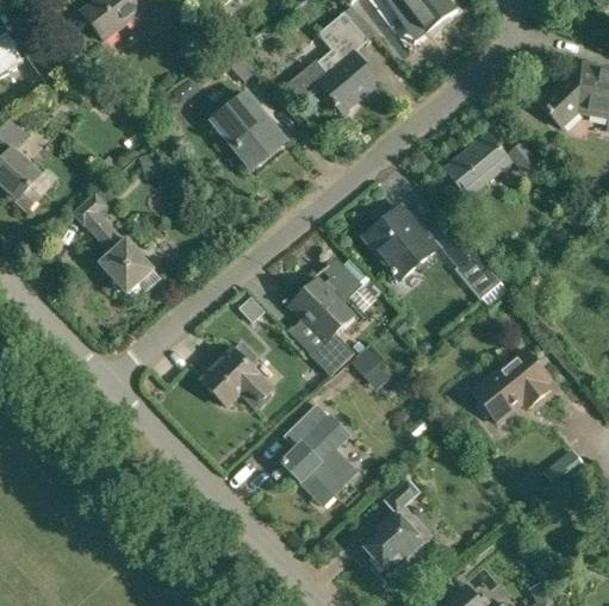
[(93,0),(80,11),(103,39),(153,0),(155,4),(153,6),(165,22),(184,7),(178,0),(93,0)]
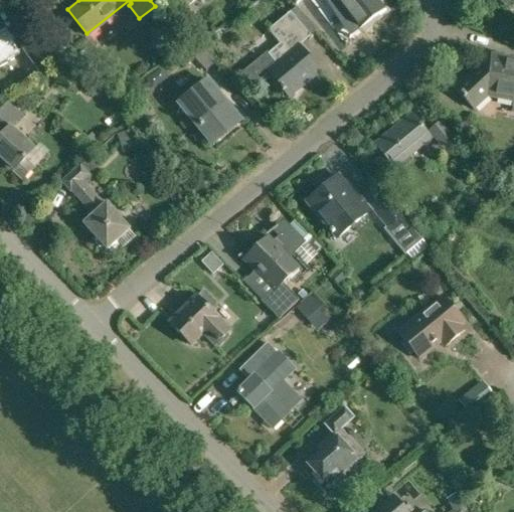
[(336,0),(343,8),(332,16),(346,34),(357,26),(383,7),(377,0),(336,0)]
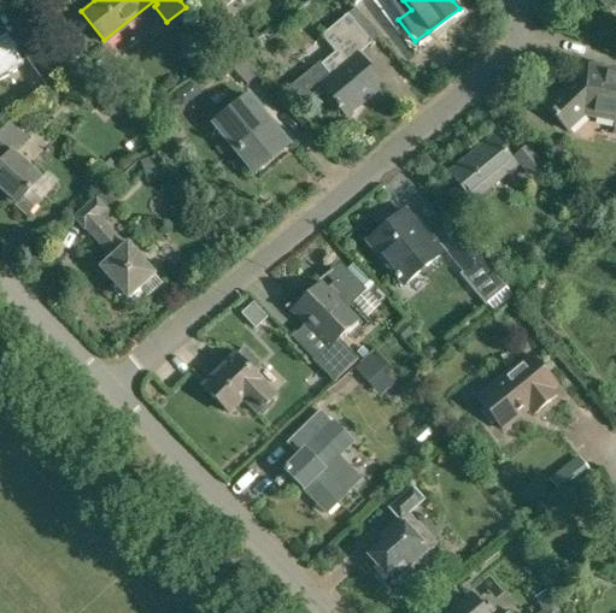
[(318,82),(345,115),(382,84),(356,53),(370,41),(346,12),(321,34),(334,51),(320,62),(329,74),(318,82)]
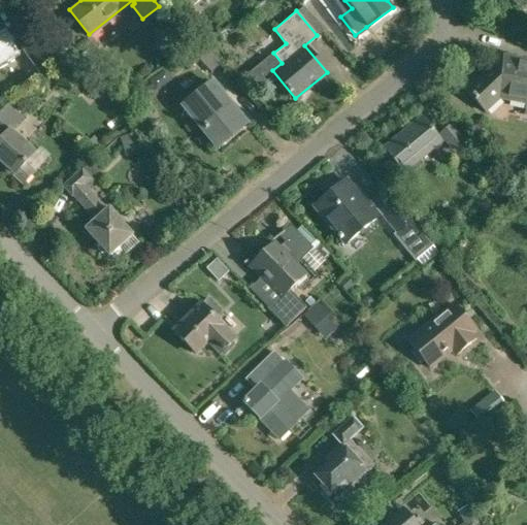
[(0,64),(19,55),(5,30),(0,33),(0,64)]
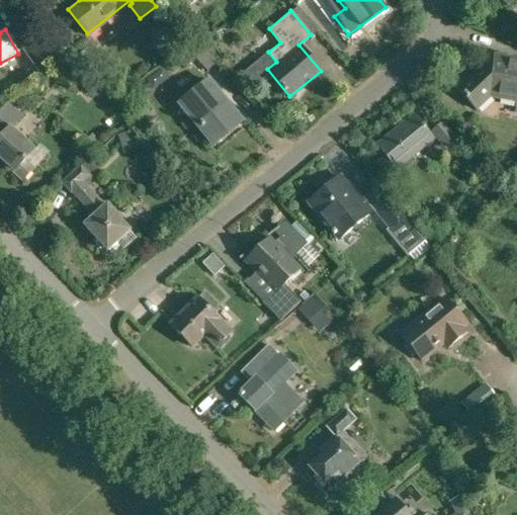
[(20,47),(38,70),(50,61),(32,37),(20,47)]
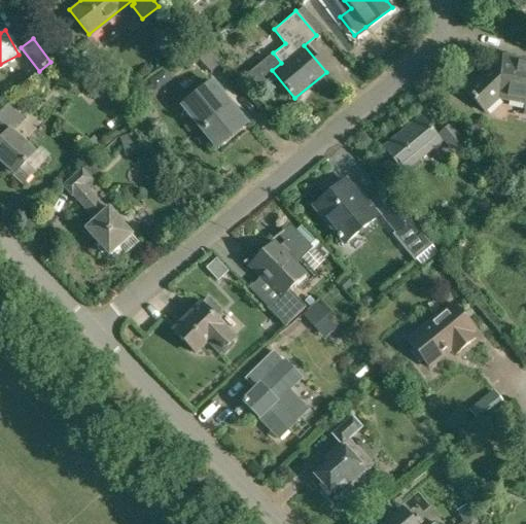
[(198,58),(210,71),(220,61),(201,39),(190,49),(188,46),(177,55),(188,67),(198,58)]
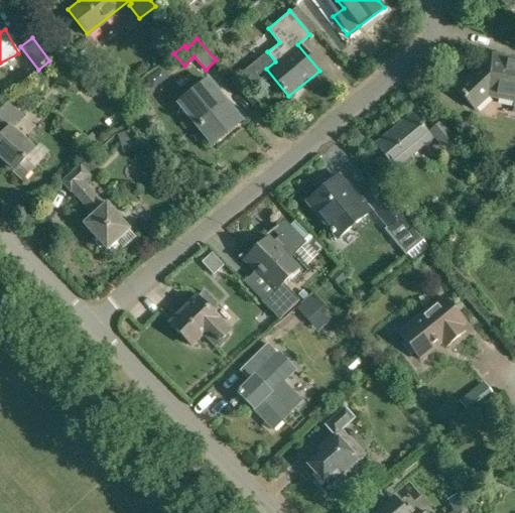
[(510,111),(514,111),(514,56),(491,52),(454,87),(474,108),(487,95),(513,101),(510,111)]
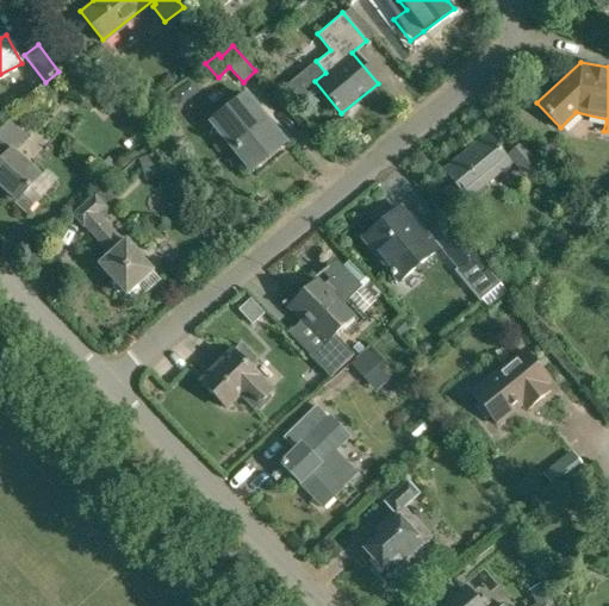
[(211,120),(252,169),(280,144),(252,110),(255,107),(244,93),(211,120)]
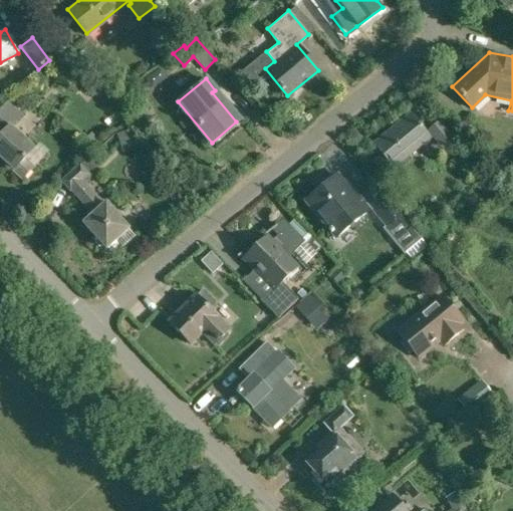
[(0,157),(13,169),(21,176),(30,167),(22,159),(33,147),(9,125),(20,112),(7,100),(0,107),(0,133),(1,135),(0,135),(0,157)]
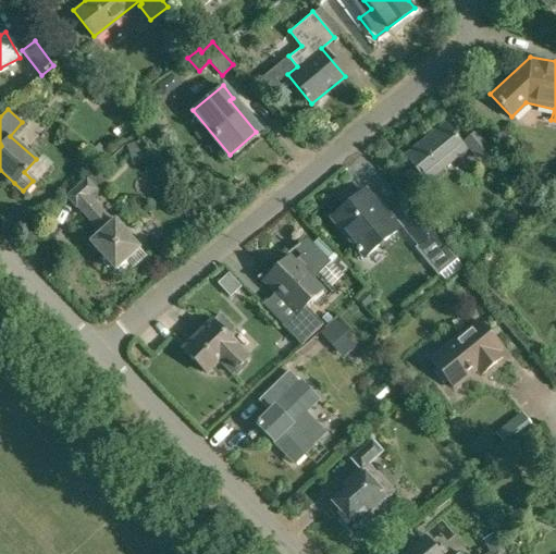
[(405,174),(416,187),(465,147),(443,122),(404,155),(414,167),(405,174)]
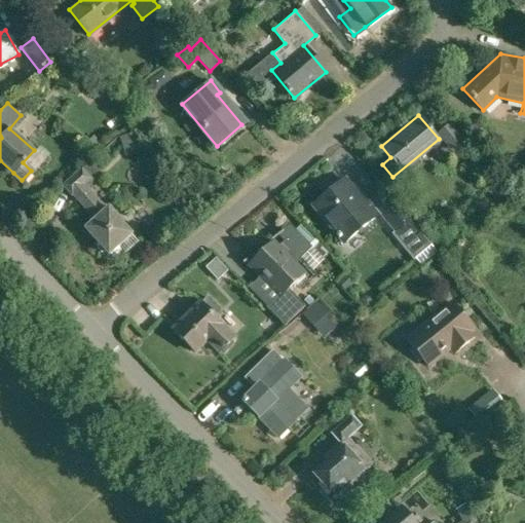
[(436,132),(454,154),(467,144),(448,121),(436,132)]
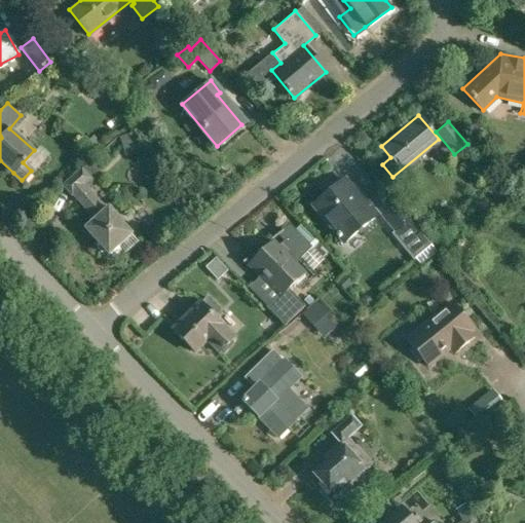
[(99,139),(92,133),(87,138),(94,145),(99,139)]
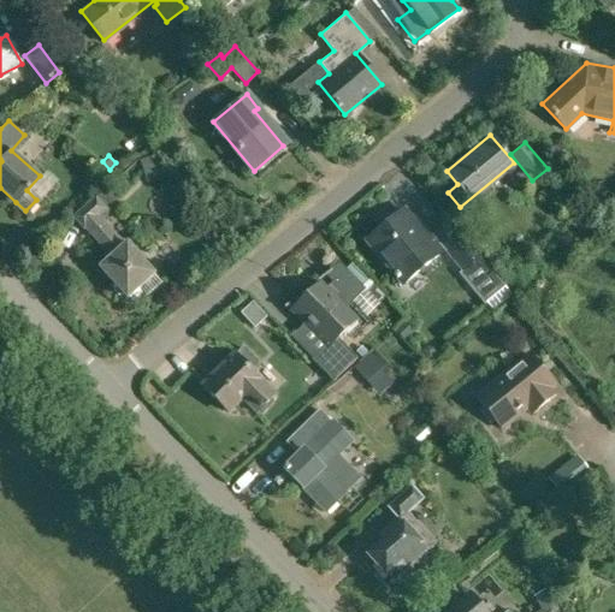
[(99,266),(126,296),(153,272),(126,242),(124,244),(96,214),(105,207),(94,195),(74,214),(84,226),(111,255),(99,266)]
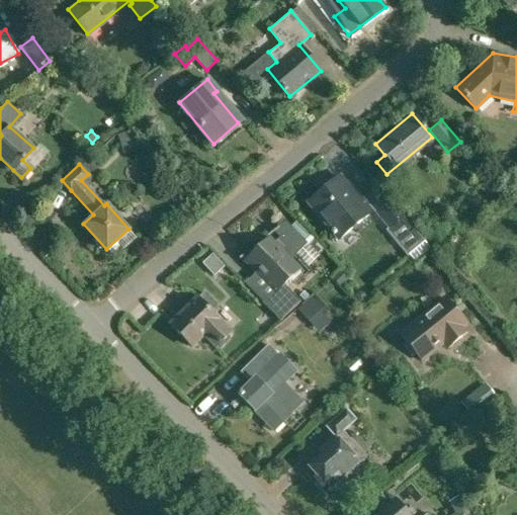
[(408,252),(414,259),(429,246),(423,239),(424,239),(403,213),(378,184),(359,199),(339,175),(308,201),(338,237),(377,204),(393,223),(386,227),(408,252)]
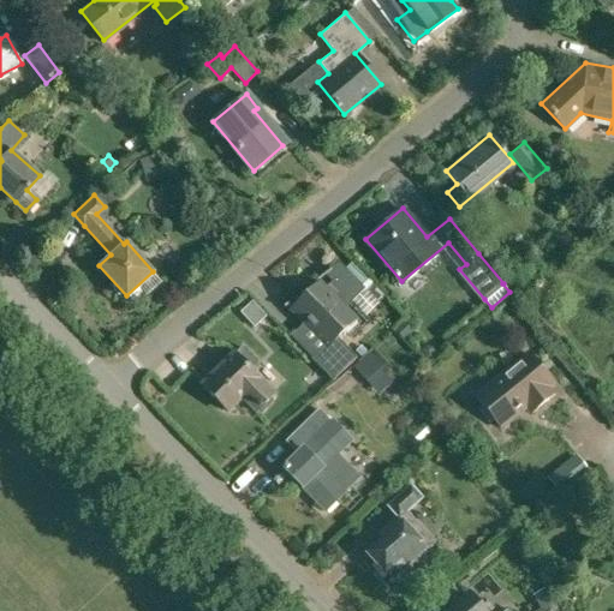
[(567,217),(579,232),(588,225),(577,210),(567,217)]
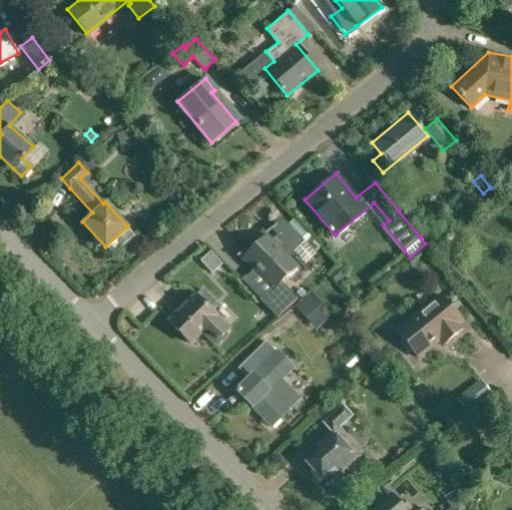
[(174,203),(181,202),(184,196),(182,190),(177,187),(170,188),(167,194),(169,200),(174,203)]
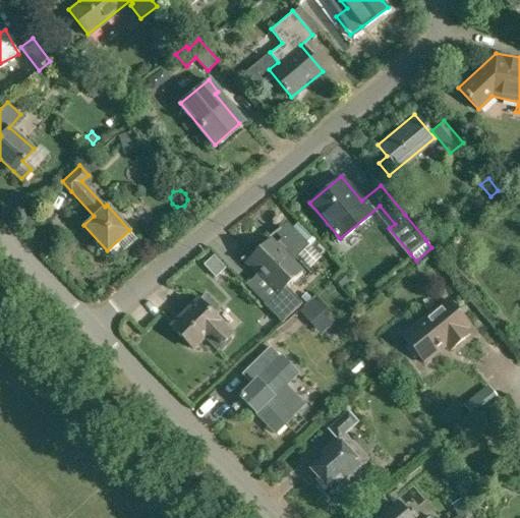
[(300,300),(285,285),(284,284),(300,269),(289,256),(304,242),(284,222),(276,230),(282,236),(276,242),(269,235),(243,256),(276,289),(265,301),(282,319),(300,300)]
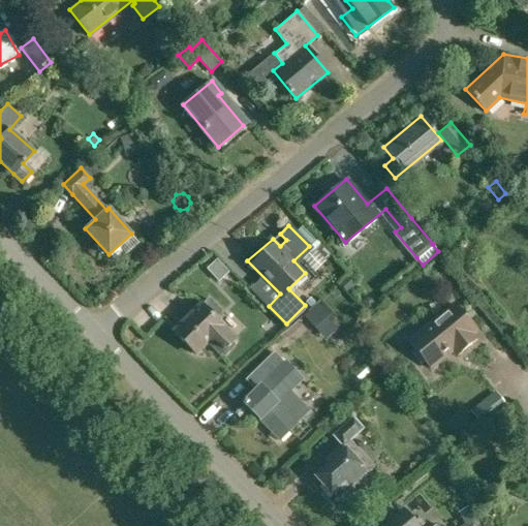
[(215,260),(206,269),(217,281),(226,272),(215,260)]
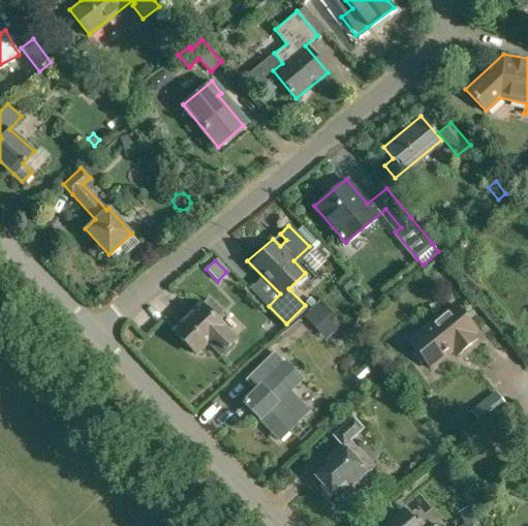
[(346,275),(339,282),(345,289),(353,283),(346,275)]
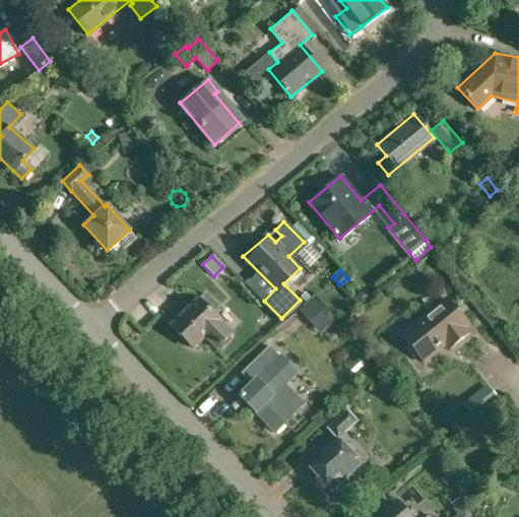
[(310,295),(304,289),(299,295),(305,300),(310,295)]
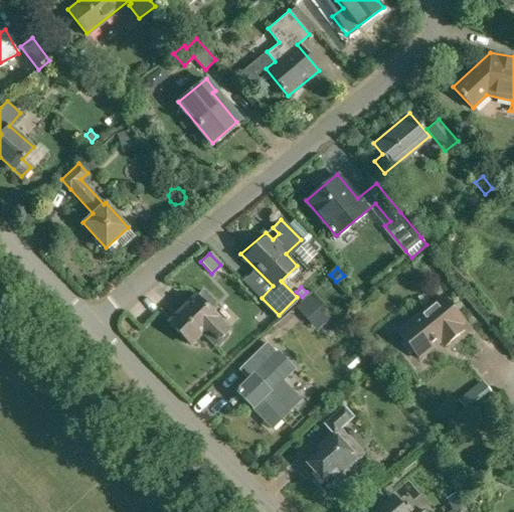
[(362,288),(355,288),(351,291),(358,299),(365,292),(362,288)]
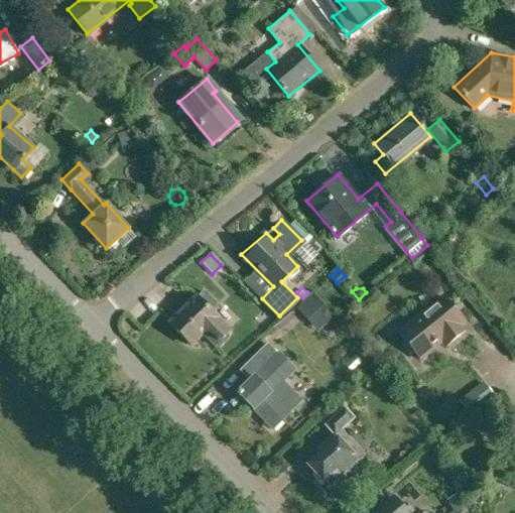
[(202,332),(214,345),(229,330),(210,310),(216,302),(204,289),(169,323),(189,343),(202,332)]
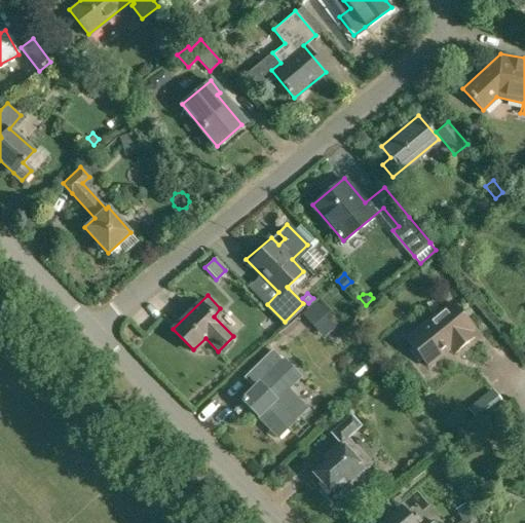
[(302,311),(324,334),(337,322),(316,299),(302,311)]
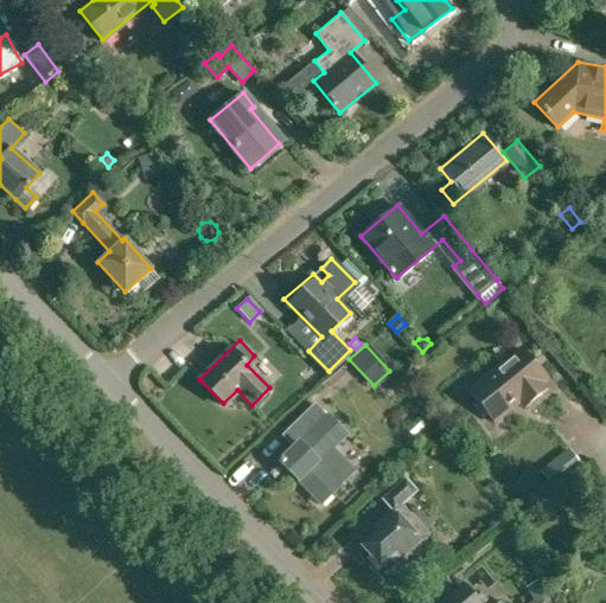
[(467,390),(493,421),(518,401),(523,405),(547,386),(542,380),(546,378),(521,347),(467,390)]
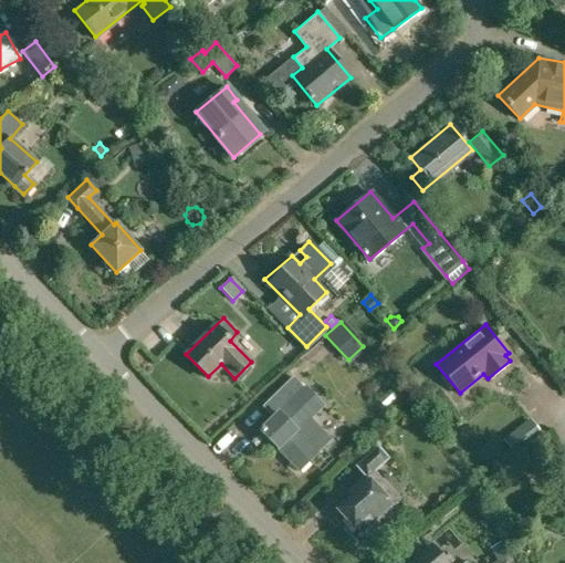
[(304,355),(309,360),(323,346),(318,342),(304,355)]
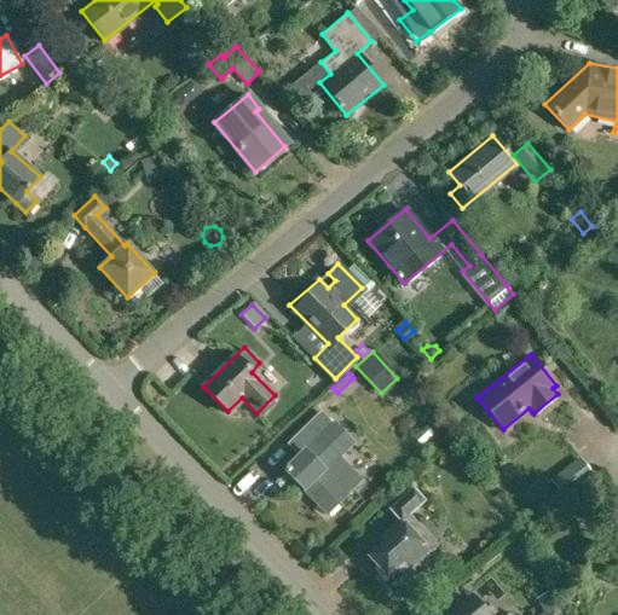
[(156,399),(171,416),(180,408),(166,390),(156,399)]
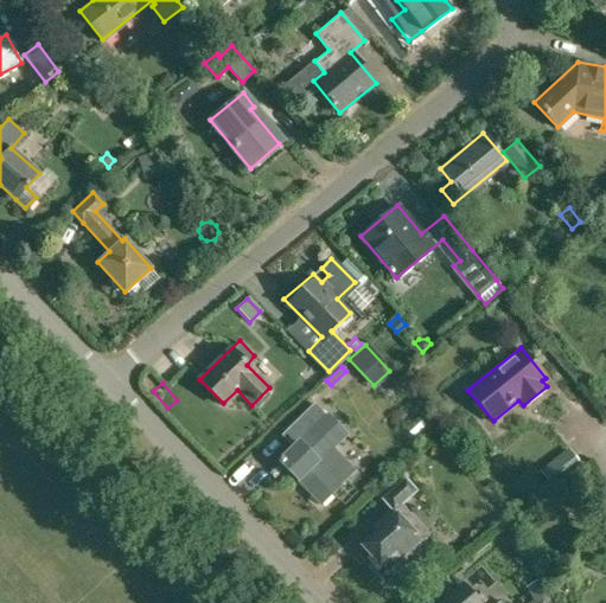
[(346,432),(314,402),(292,424),(304,437),(280,460),(320,501),(355,469),(332,447),(346,432)]
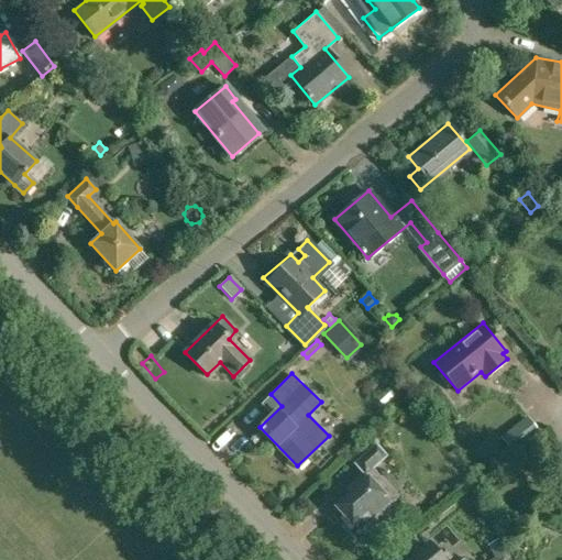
[(497,437),(480,452),(489,464),(508,450),(497,437)]
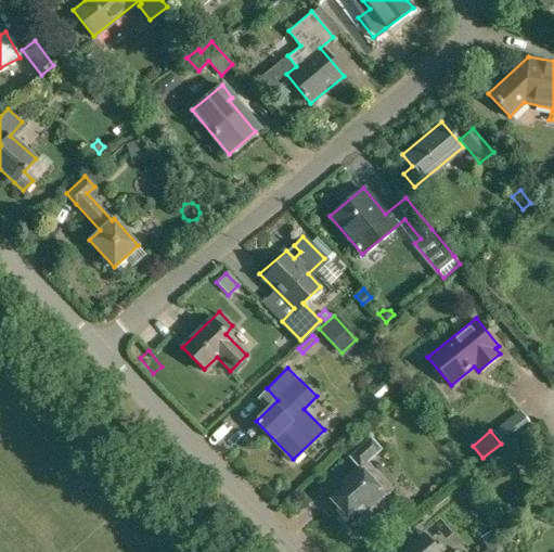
[(351,514),(358,522),(370,511),(368,508),(390,487),(366,461),(379,449),(370,437),(349,456),(360,466),(342,483),(345,487),(332,499),(339,508),(339,512),(342,514),(345,514),(347,517),(351,514)]
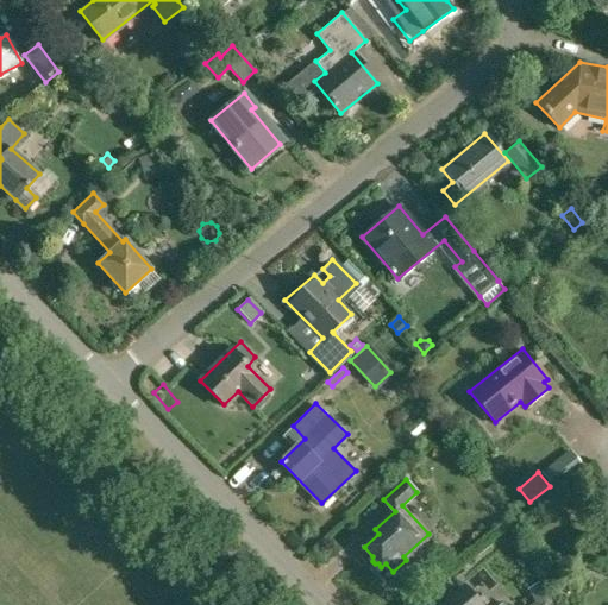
[(534,600),(526,604),(555,604),(540,579),(527,587),(534,600)]
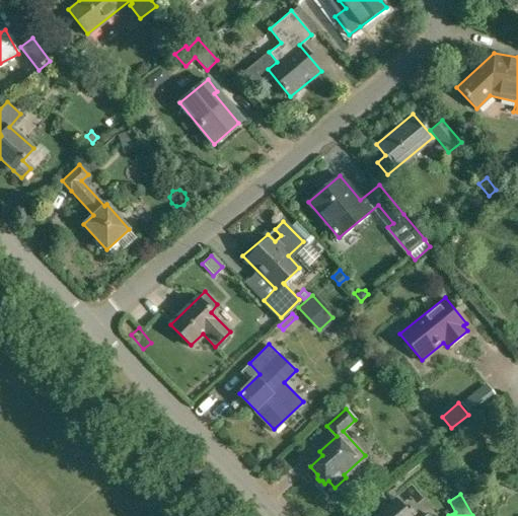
[(427,515),(426,514),(423,515),(408,515),(394,500),(391,502),(389,499),(380,507),(382,509),(373,515),(427,515)]
